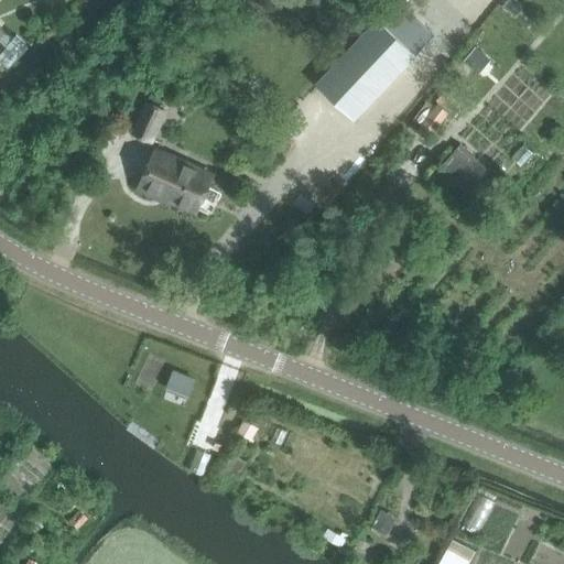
[(394,0),(377,19),(316,83),(355,119),(415,55),(433,35),(396,0),(394,0)]
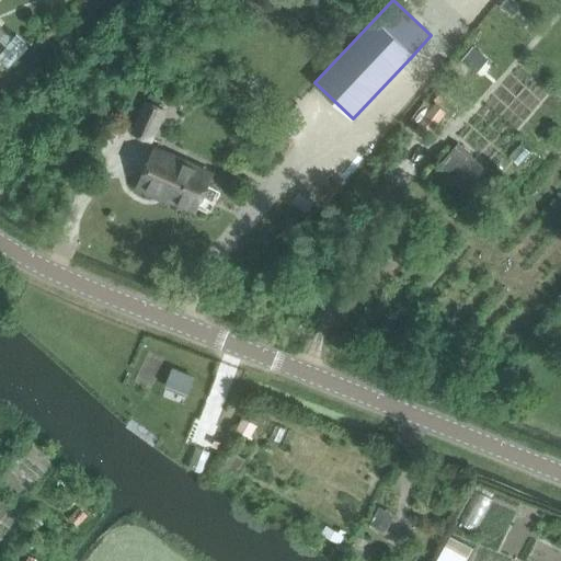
[(0,59),(7,66),(9,68),(29,47),(15,35),(8,44),(0,36),(0,59)]
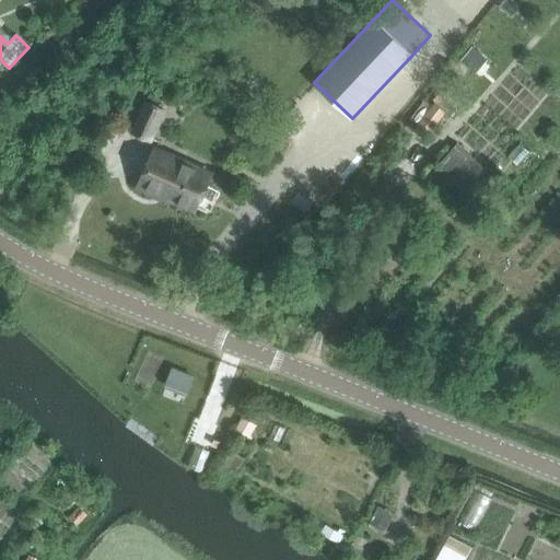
[(473,45),(461,59),(470,68),(482,54),(473,45)]
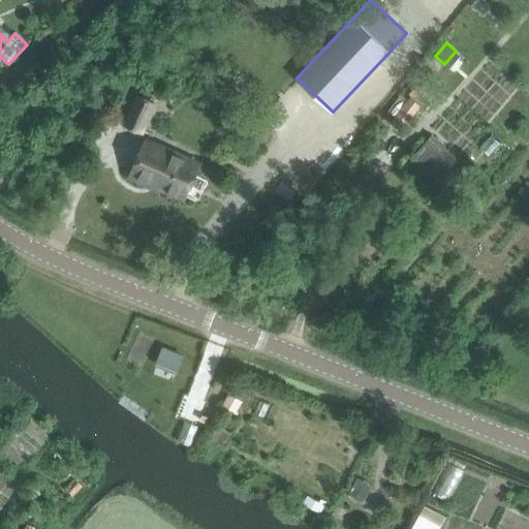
[(143,134),(156,104),(138,97),(125,127),(143,134)]
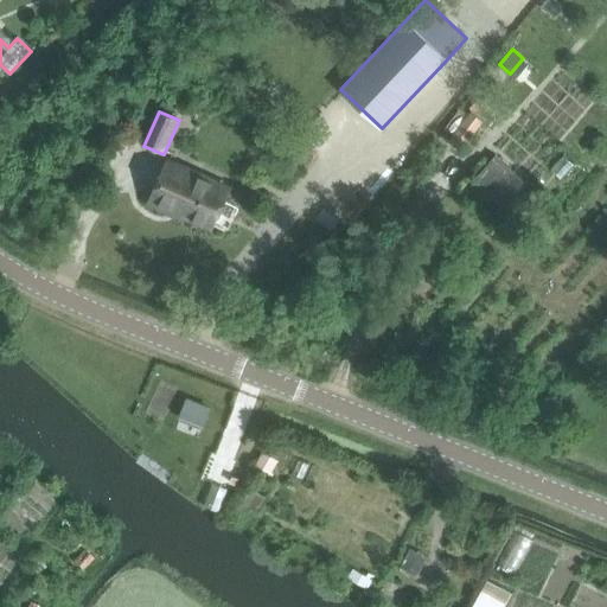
[(471,113),(449,142),(462,152),(484,122),(471,113)]
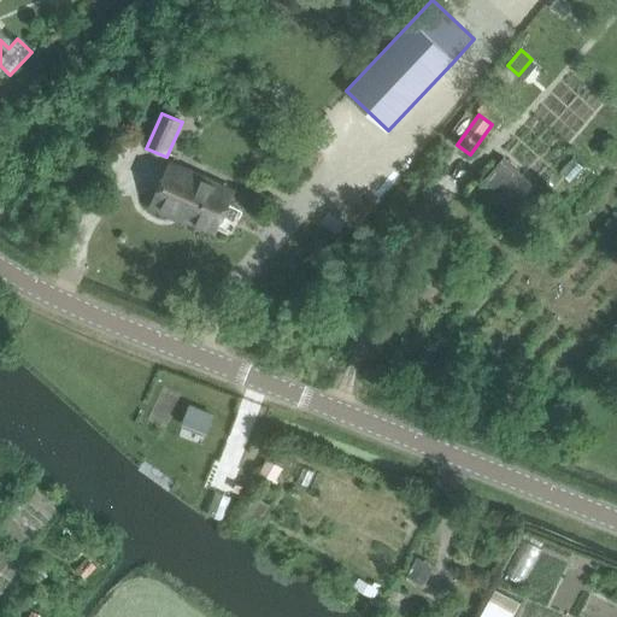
[(504,157),(489,174),(519,199),(534,182),(504,157)]
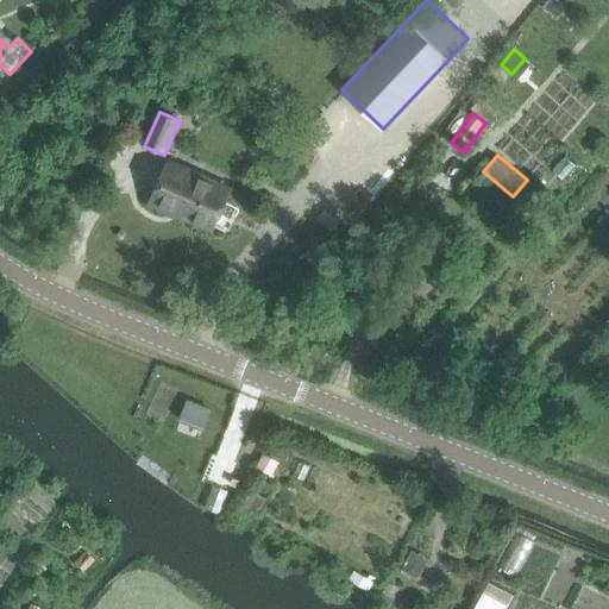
[(211,226),(228,189),(168,162),(149,202),(168,211),(170,208),(211,226)]
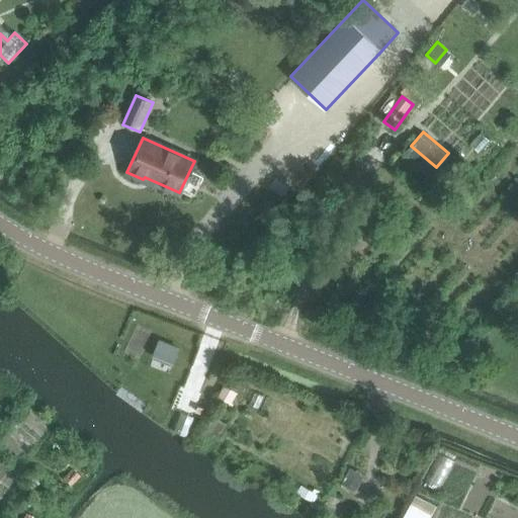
[(262,209),(268,214),(276,205),(269,199),(261,208),(262,209)]
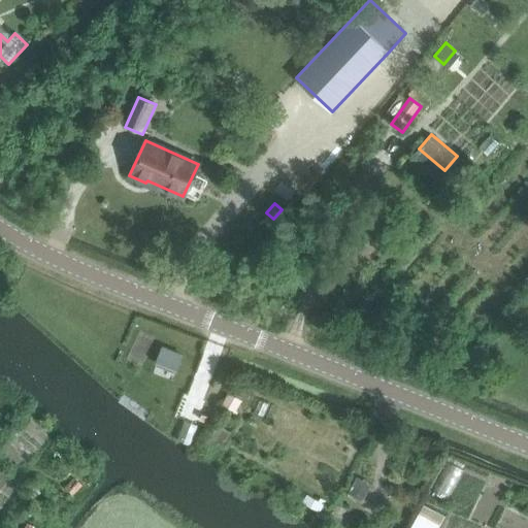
[(162,348),(157,362),(176,369),(182,356),(162,348)]
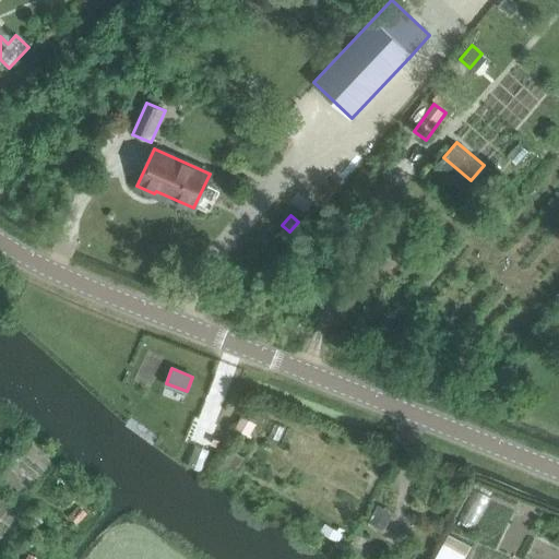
[(449,532),(436,558),(438,558),(465,558),(473,544),(449,532)]
